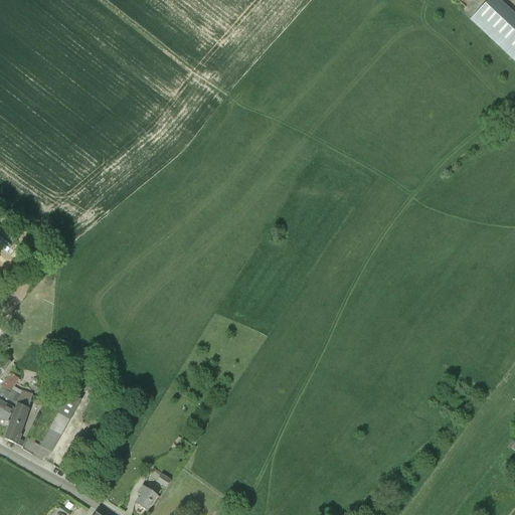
[(514,15),(498,0),(488,0),(470,19),(514,61),(514,15)]
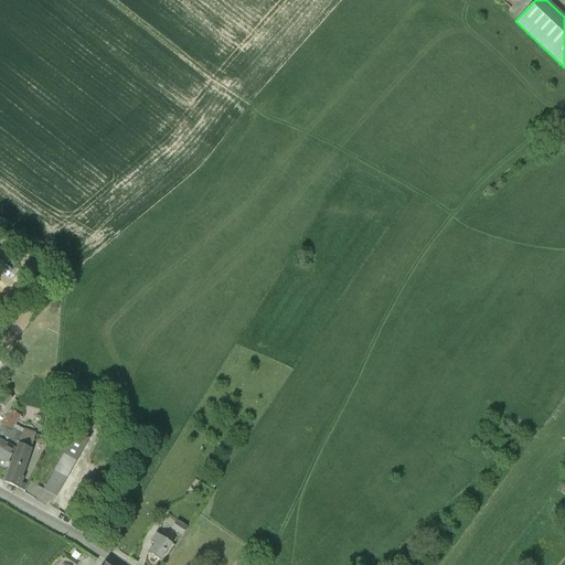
[(10,395),(1,405),(6,408),(14,397),(10,395)]
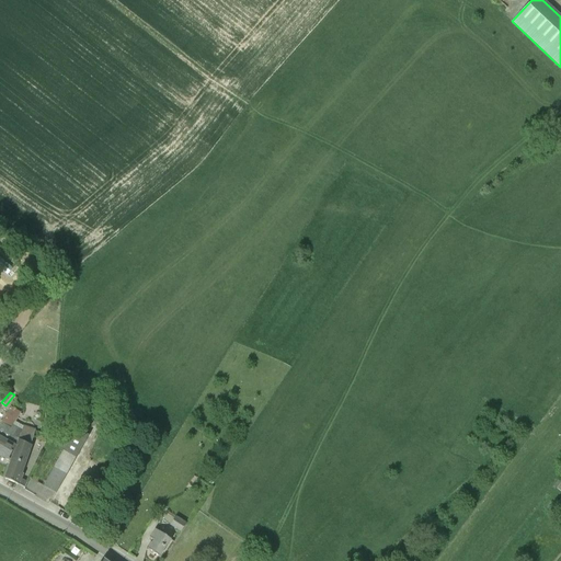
[(21,434),(22,431),(13,425),(21,413),(12,408),(0,426),(0,455),(8,459),(16,448),(15,447),(21,434)]
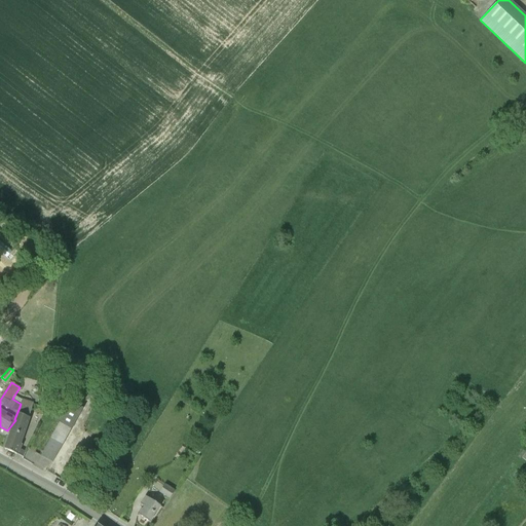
[(20,407),(31,410),(33,403),(22,400),(21,404),(20,407)]
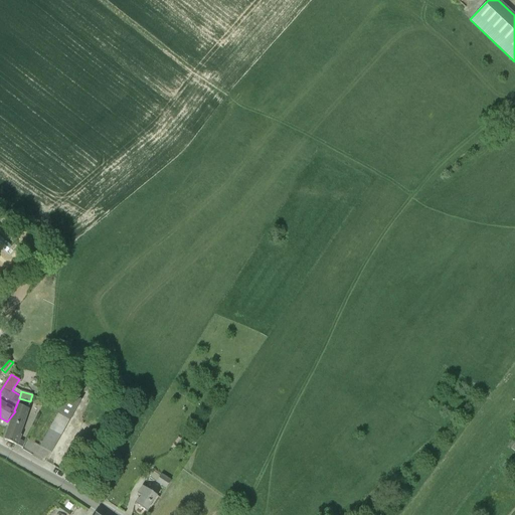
[(83,400),(76,398),(66,396),(56,412),(59,414),(40,447),(50,453),(83,400)]
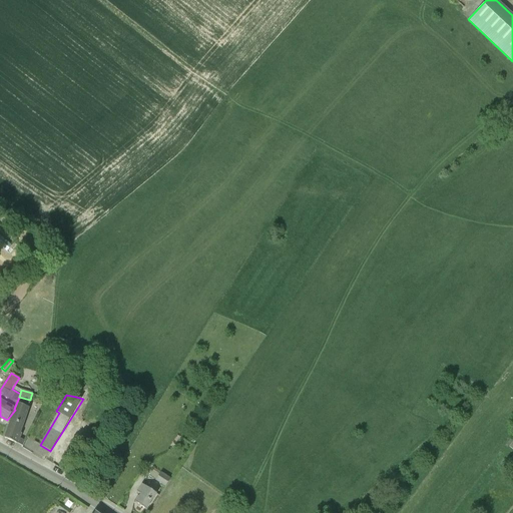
[(19,434),(29,408),(27,407),(30,400),(19,397),(14,409),(15,410),(16,411),(5,438),(14,442),(16,443),(21,434),(19,434)]
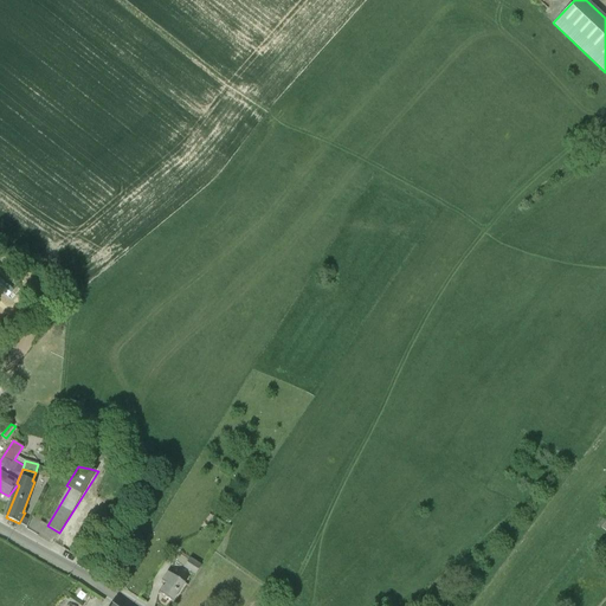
[(185,567),(195,574),(200,565),(191,559),(185,567)]
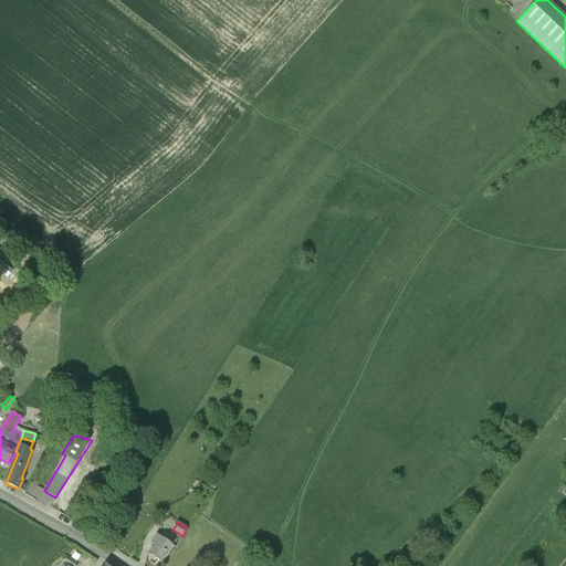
[(156,534),(150,543),(155,545),(149,554),(160,562),(173,545),(156,534)]
